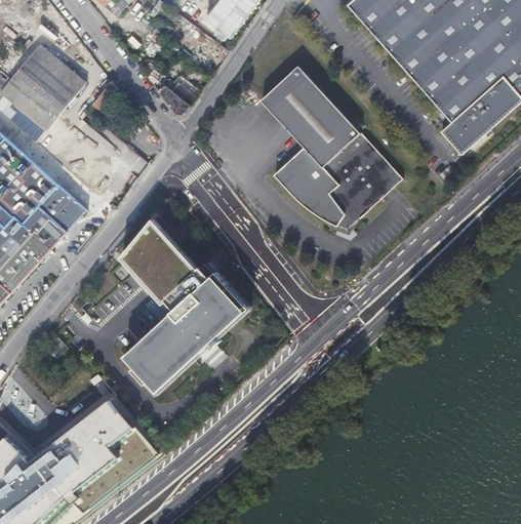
[(350,0),(345,4),(449,122),(439,131),(459,155),(520,99),(520,0),(350,0)]
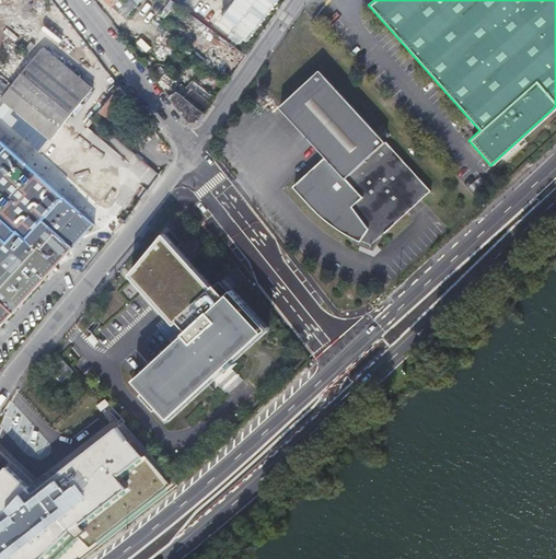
[(0,119),(35,150),(91,90),(43,50),(25,70),(14,61),(0,78),(0,119)]
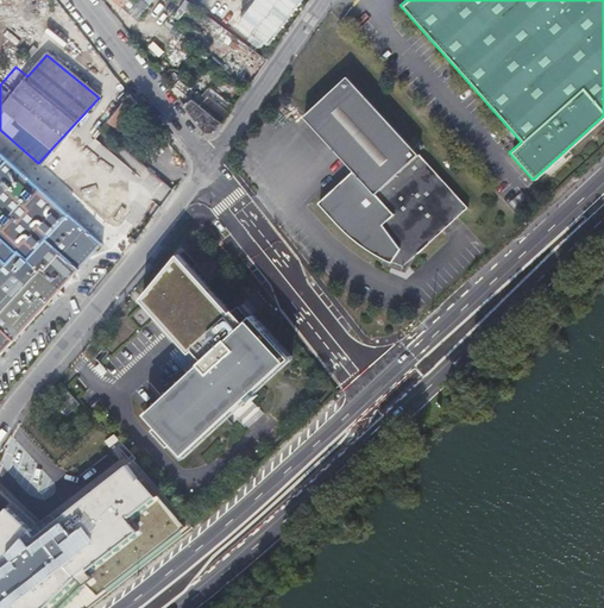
[(163,71),(158,76),(169,85),(168,73),(163,71)]
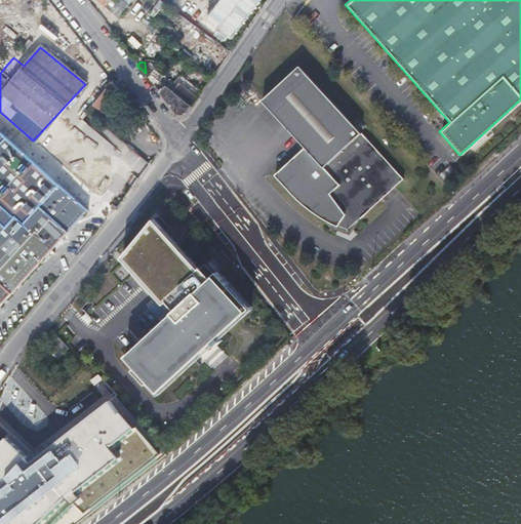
[(330,224),(334,226),(339,218),(339,219),(341,216),(343,218),(341,222),(348,226),(350,223),(352,224),(401,178),(296,66),(258,101),(302,147),(272,174),(288,194),(293,199),(302,205),(308,210),(315,215),(325,220),(330,224)]
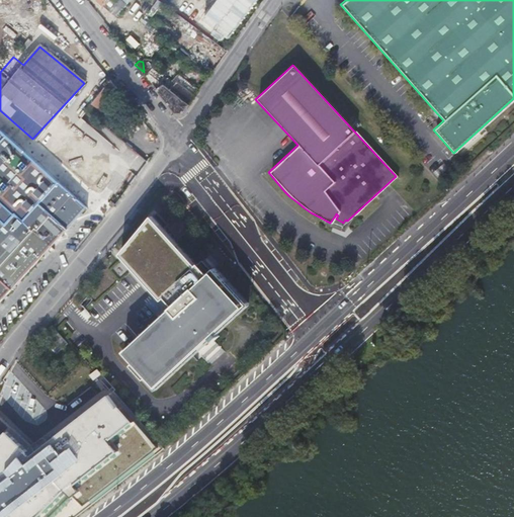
[(108,80),(91,99),(98,106),(115,89),(108,80)]
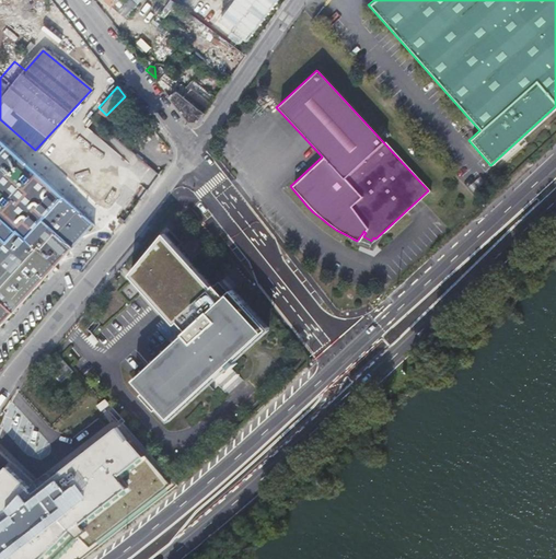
[(132,125),(132,124),(141,117),(135,108),(117,124),(124,131),(132,125)]
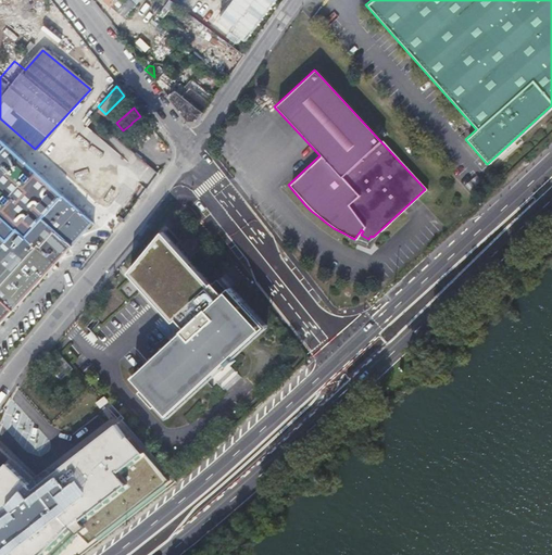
[(138,129),(147,124),(140,116),(132,123),(138,129)]
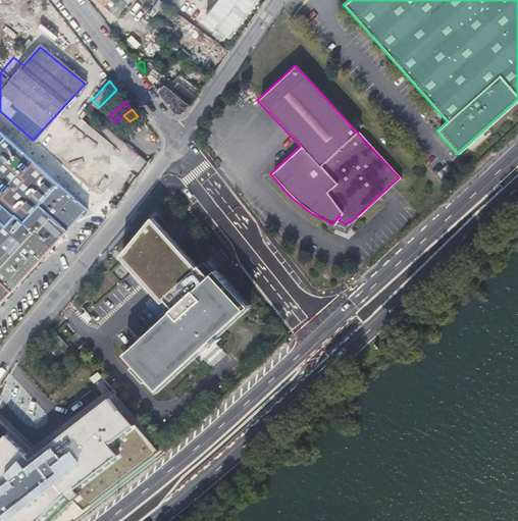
[(0,301),(85,206),(0,131),(0,301)]
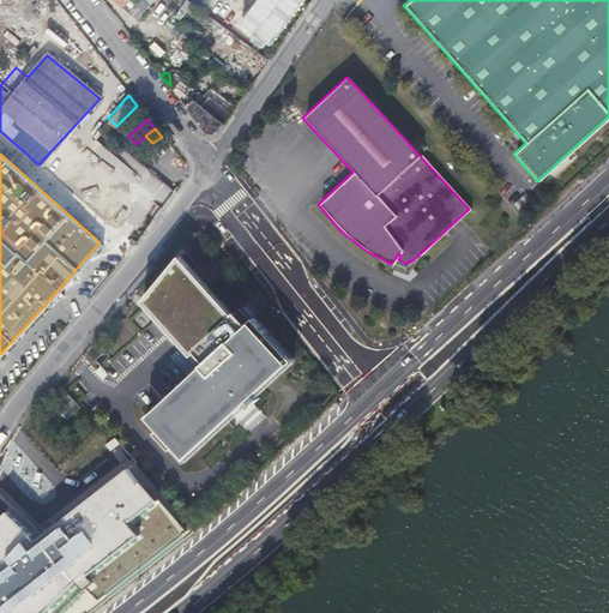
[(231,313),(179,256),(140,300),(199,365),(144,415),(156,428),(154,431),(169,448),(172,445),(182,458),(237,408),(239,408),(240,409),(241,408),(242,408),(243,407),(245,406),(245,403),(243,402),(247,400),(251,403),(255,397),(253,394),(290,360),(252,317),(239,329),(237,328),(239,326),(239,324),(237,323),(236,322),(235,320),(233,322),(228,317),(231,313)]
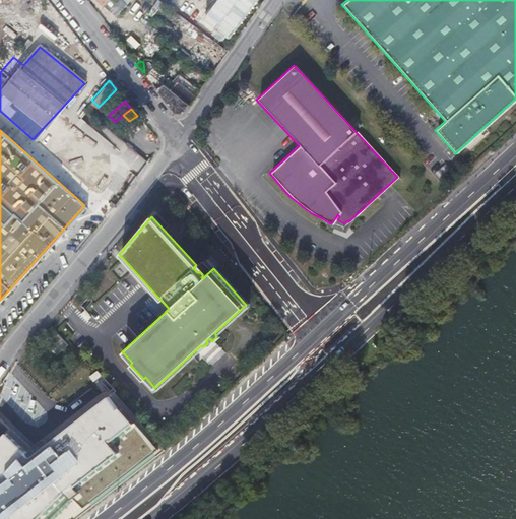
[(16,358),(13,354),(8,362),(0,375),(0,408),(84,510),(121,482),(67,417),(45,392),(42,388),(16,358)]
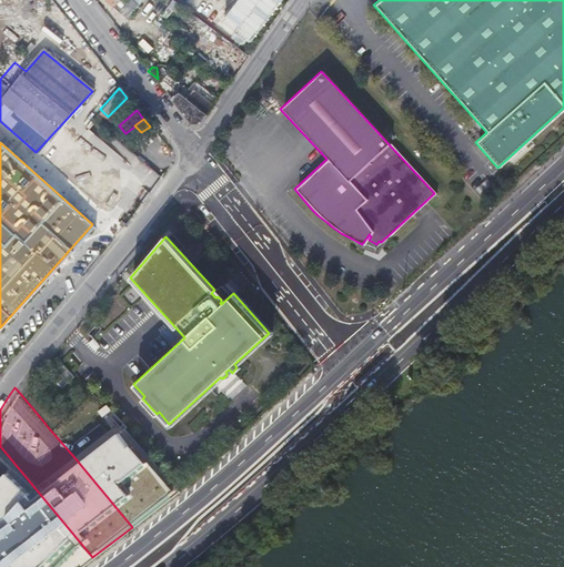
[(79,566),(92,557),(0,446),(0,519),(41,566),(79,566)]
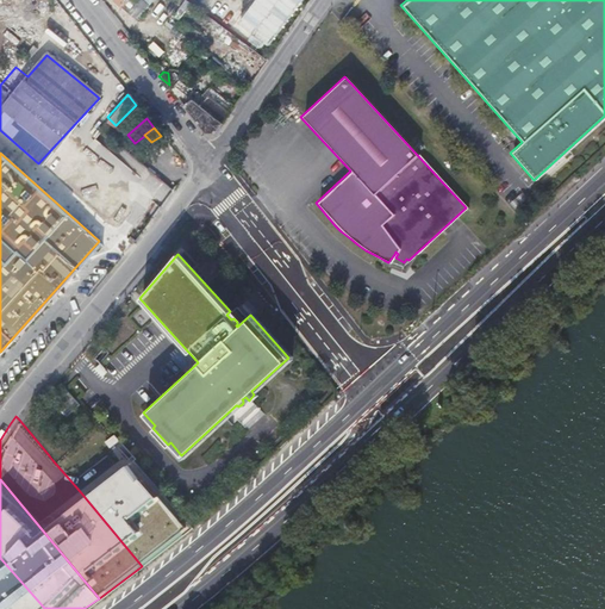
[(44,608),(0,558),(0,608),(44,608)]
